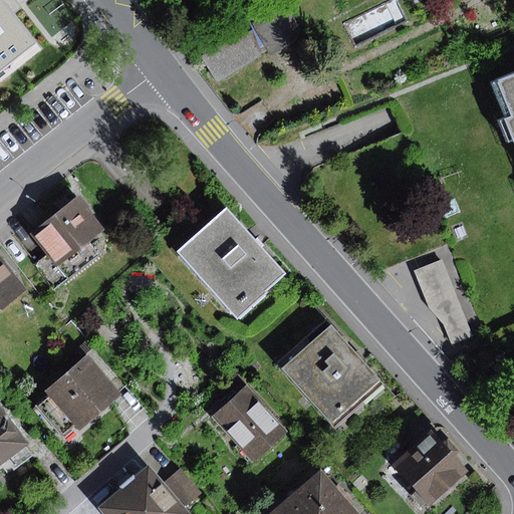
[(0,0),(0,80),(44,47),(7,0),(0,0)]
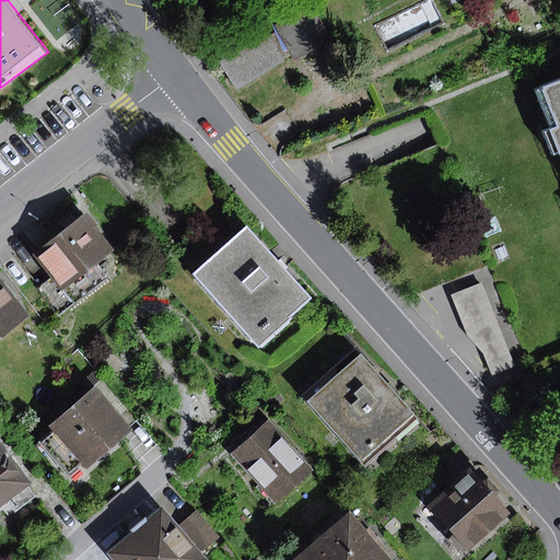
[(333,39),(313,7),(276,27),(294,61),(333,39)]
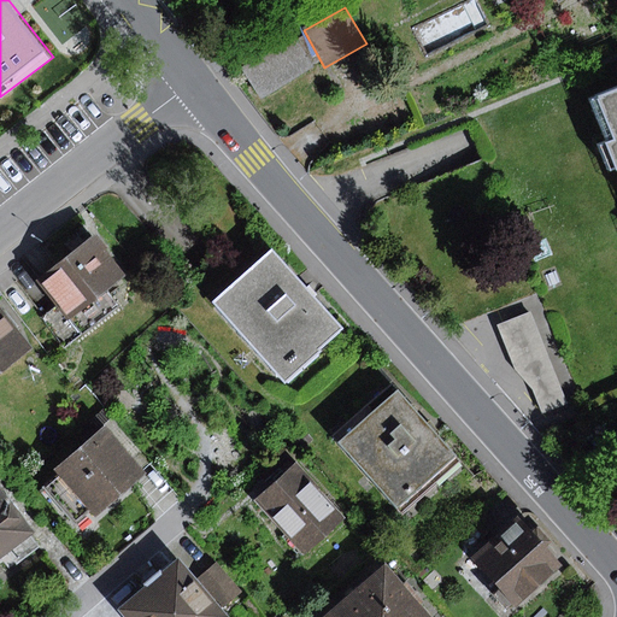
[(293,35),(241,68),(262,99),(313,68),(293,35)]
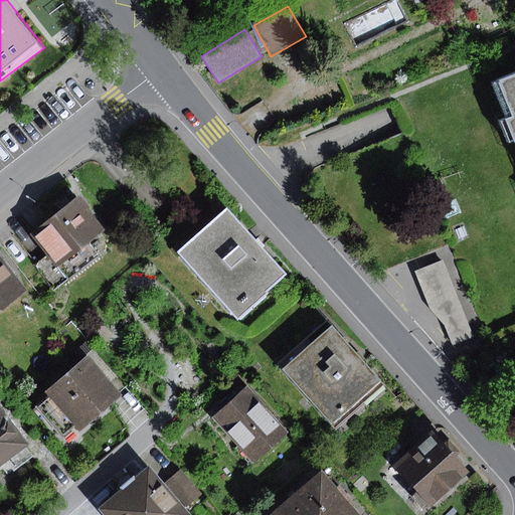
[(514,75),(494,84),(507,119),(500,122),(508,143),(514,140),(514,75)]
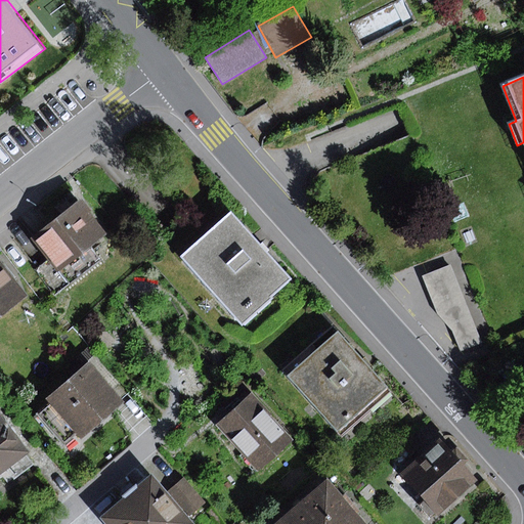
[(82,199),(32,238),(49,259),(69,285),(99,260),(89,248),(106,233),(90,214),(92,212),(82,199)]
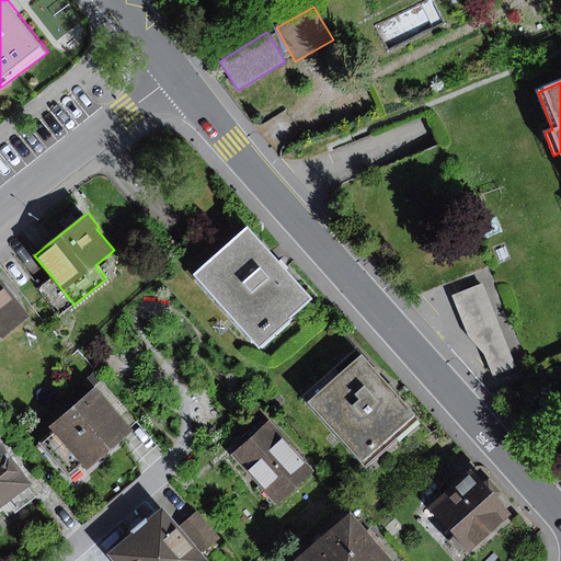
[(248,226),(194,276),(260,347),(315,298),(248,226)]
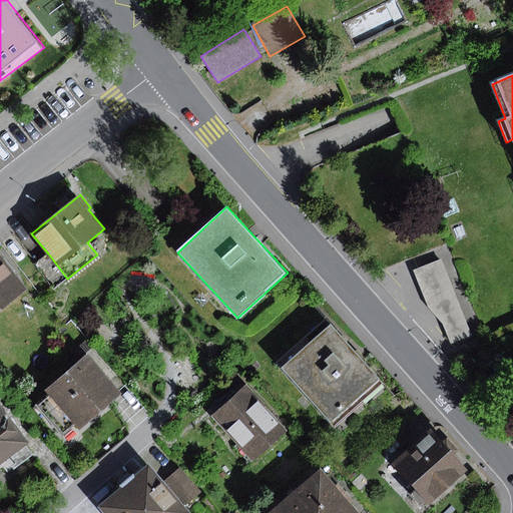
[(67,279),(48,253),(33,265),(53,290),(67,279)]
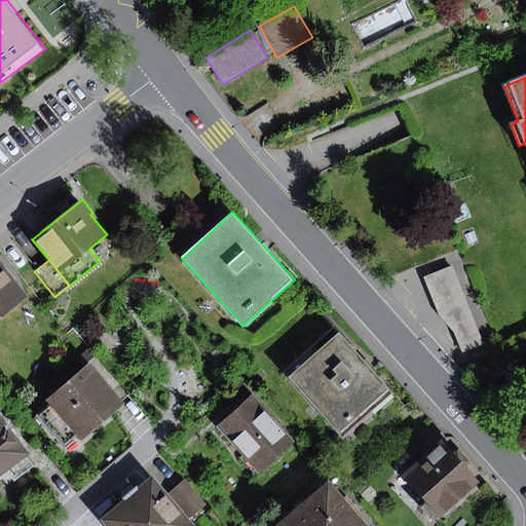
[(0,262),(0,318),(28,297),(0,262)]
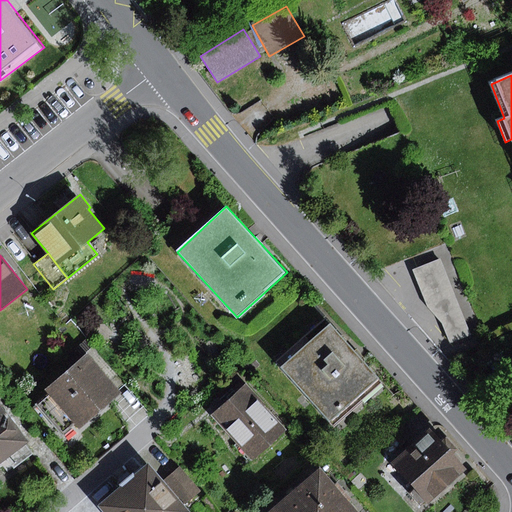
[(442,325),(464,317),(441,259),(412,270),(427,308),(442,325)]
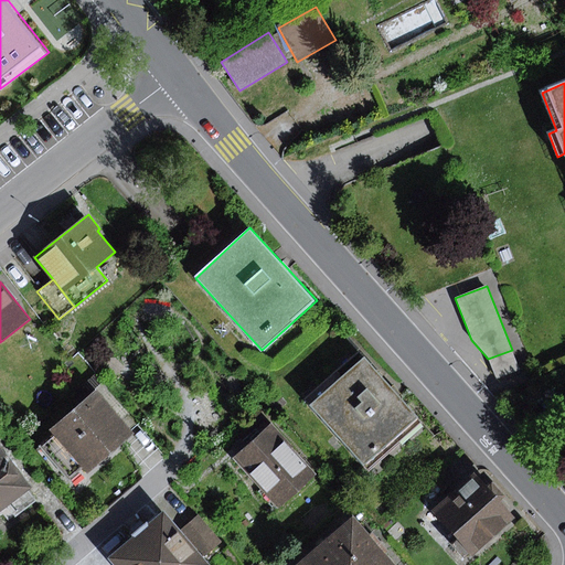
[(512,350),(488,359),(497,381),(521,371),(512,350)]
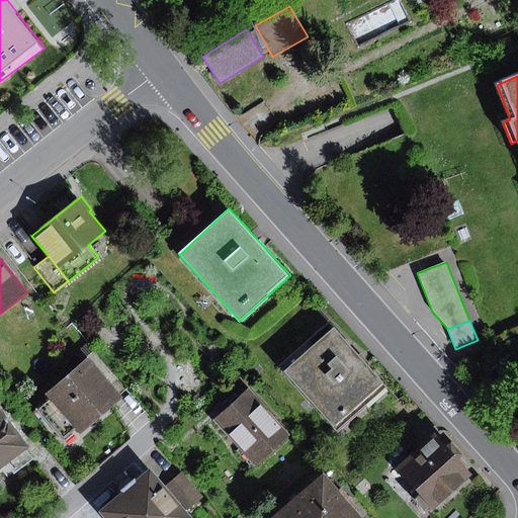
[(332,322),(280,365),(336,430),(387,386),(332,322)]
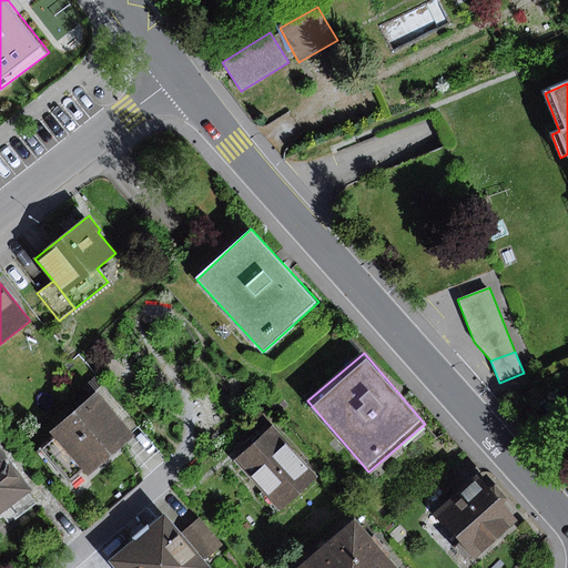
[(98,393),(51,434),(54,438),(43,448),(71,480),(82,470),(88,476),(134,435),(98,393)]
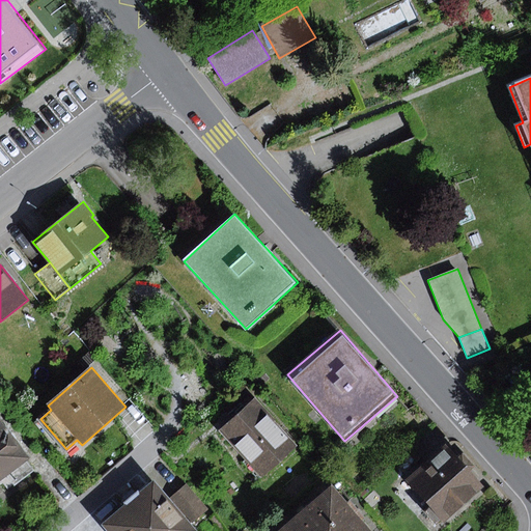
[(256,399),(221,430),(262,477),(298,446),(256,399)]
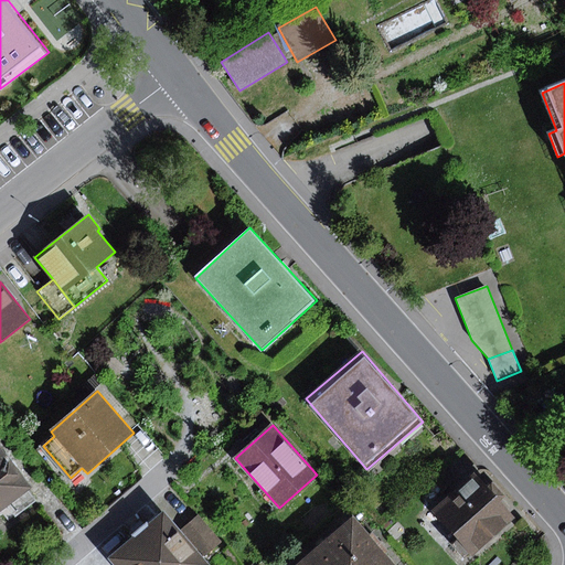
[(1,448),(0,448),(0,512),(8,507),(16,516),(36,500),(30,491),(32,489),(1,448)]
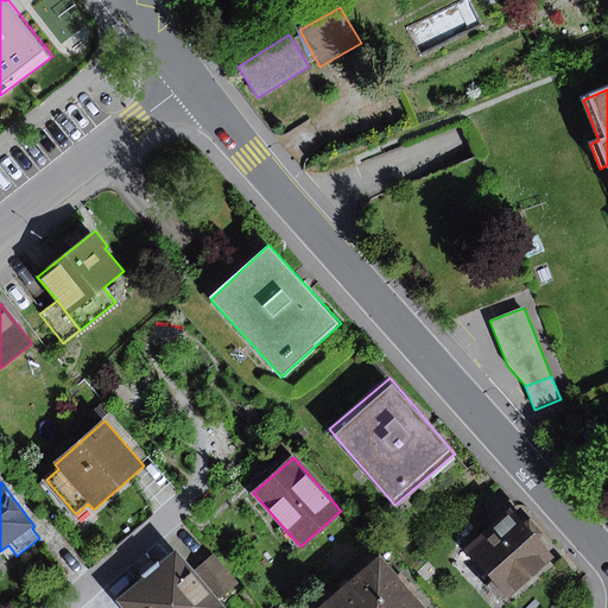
[(555,557),(510,508),(464,550),(494,581),(487,587),(504,605),(555,557)]
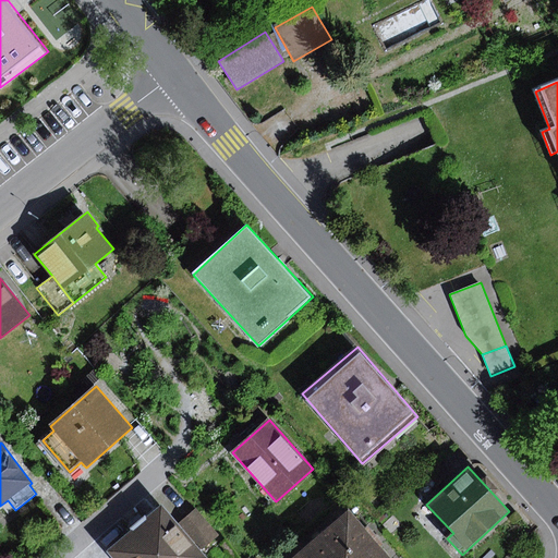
[(206,557),(161,507),(107,553),(112,557),(206,557)]
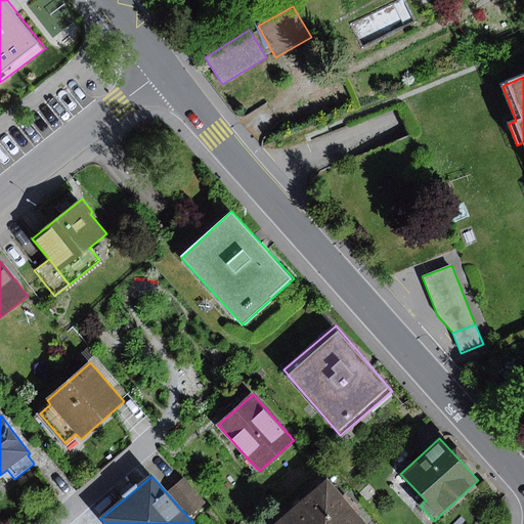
[(184,479),(171,491),(192,516),(206,504),(184,479)]
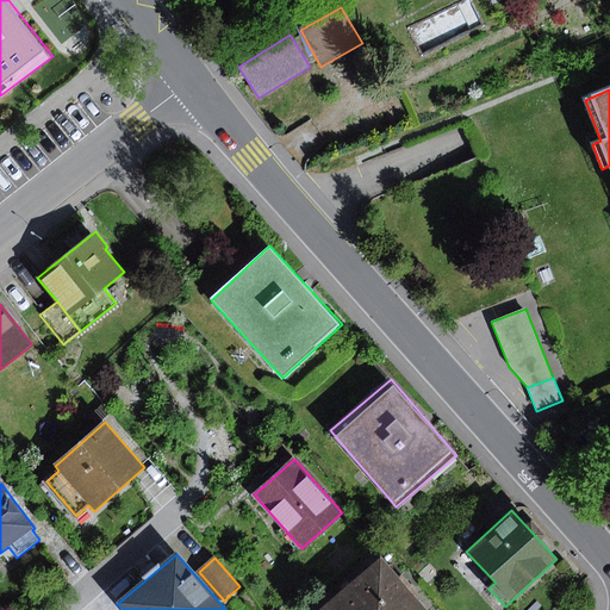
[(424,609),(383,561),(324,609),(424,609)]
